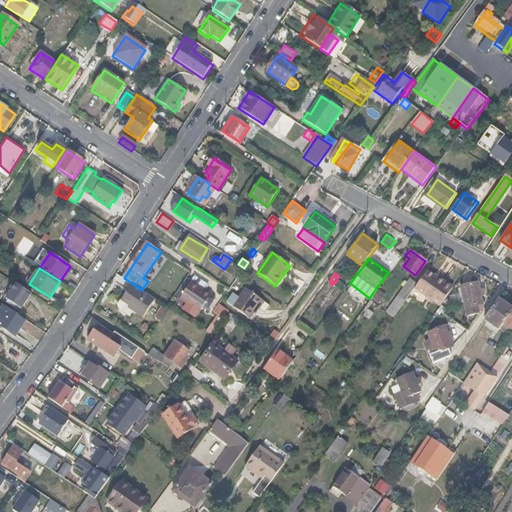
[(437,280),(426,273),(417,285),(414,289),(431,301),(444,282),(438,278),(437,280)]
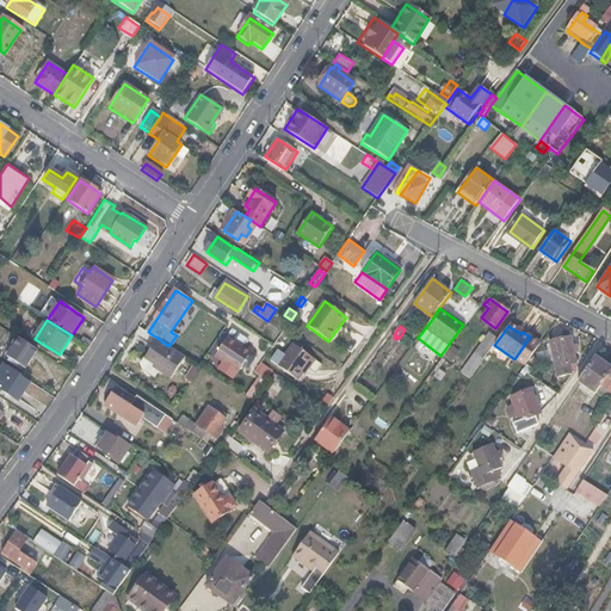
[(217,358),(230,337),(224,332),(210,353),(217,358)]
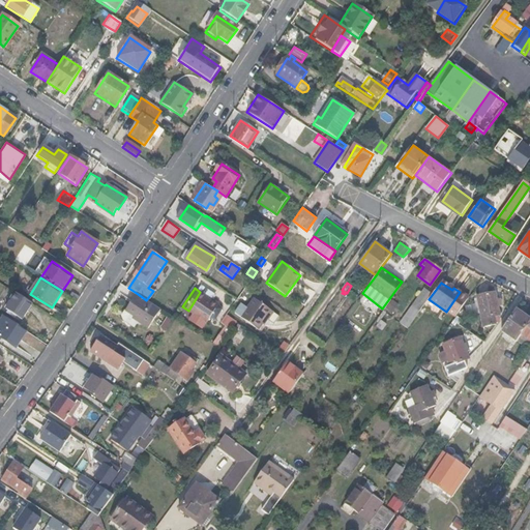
[(419,312),(429,299),(432,295),(422,288),(411,304),(419,312)]
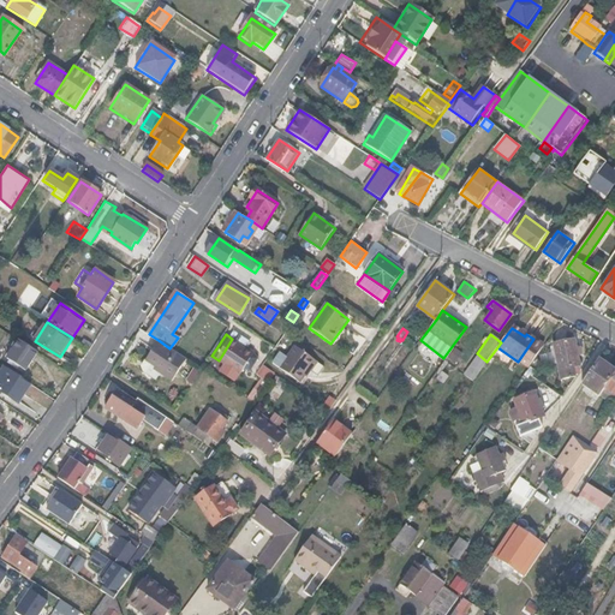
[(180,339),(178,338),(169,348),(172,350),(180,339)]
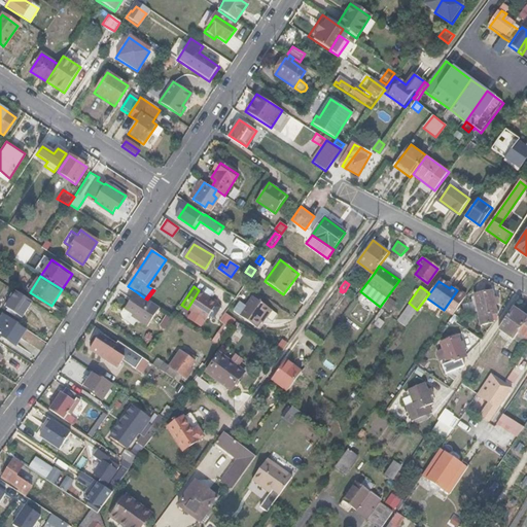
[(219,304),(199,290),(187,309),(208,322),(211,318),(219,305),(219,304)]
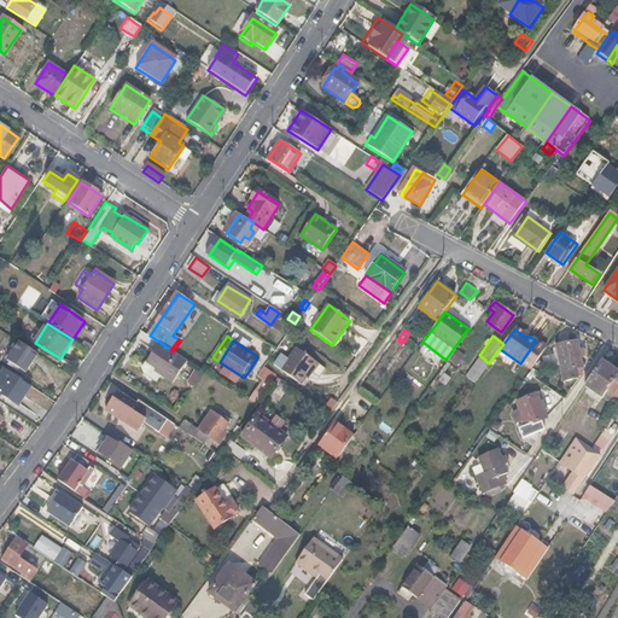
[(27,373),(38,355),(18,342),(7,361),(27,373)]
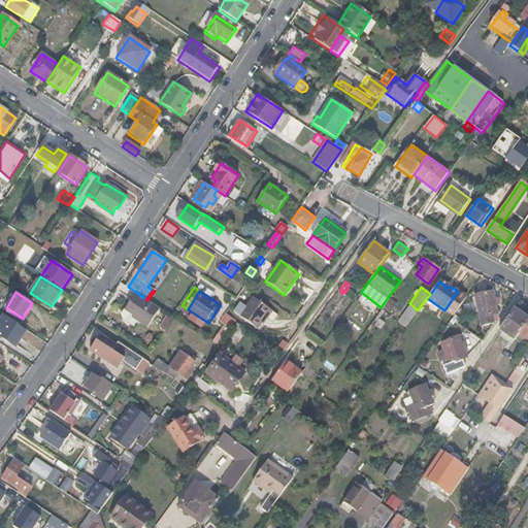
[(147,300),(145,299),(137,293),(126,310),(138,319),(137,320),(149,328),(161,309),(147,300)]
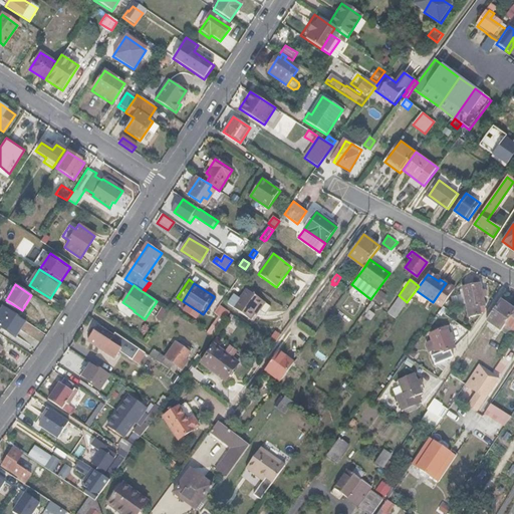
[(481,306),(478,285),(462,289),(467,317),(481,306)]
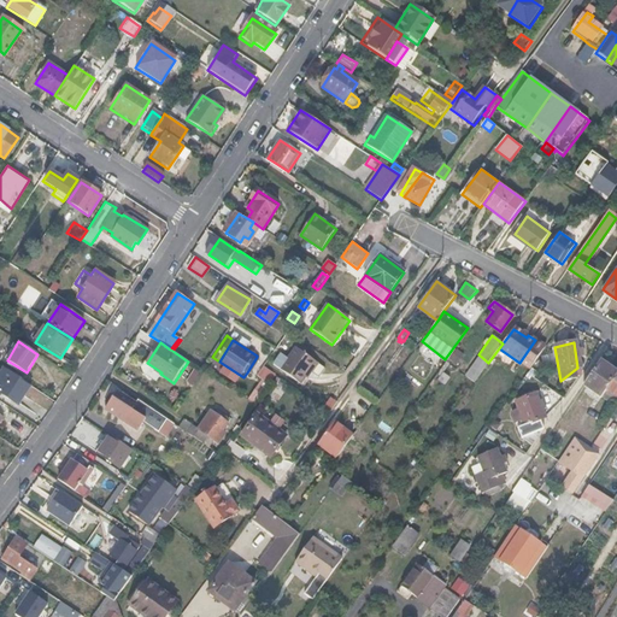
[(310,370),(316,362),(297,346),(287,358),(280,369),(299,385),(310,370)]
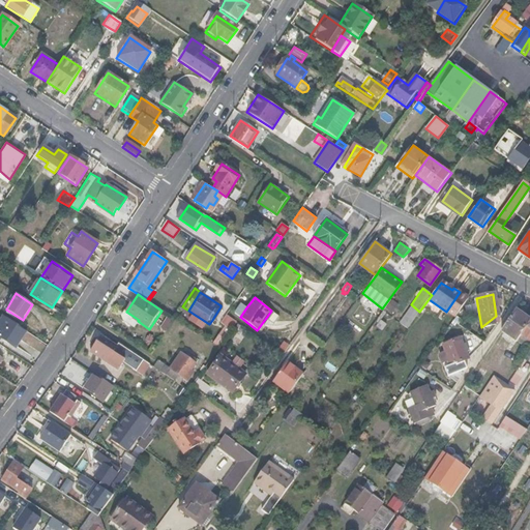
[(240,317),(246,307),(239,302),(233,312),(240,317)]
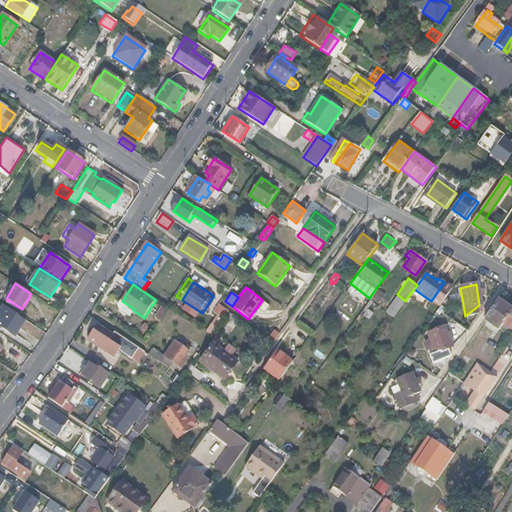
[(393,317),(405,301),(397,294),(385,311),(393,317)]
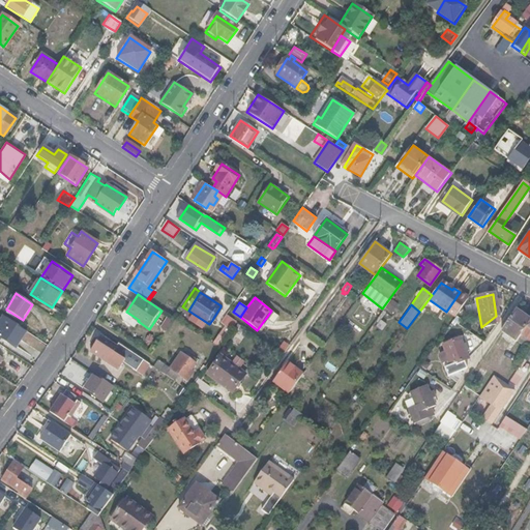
[(221,306),(212,320),(217,321),(224,311),(221,306)]
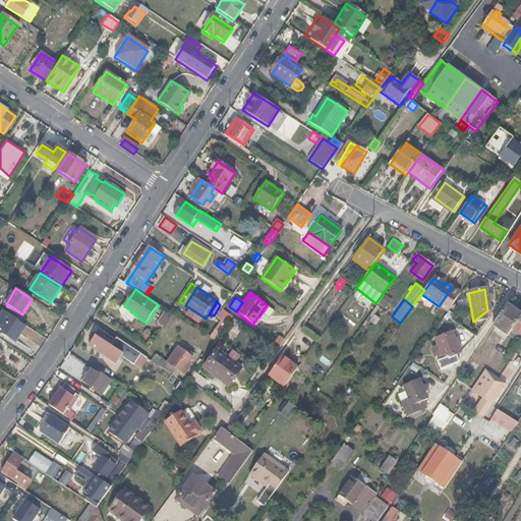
[(267,305),(262,312),(267,316),(272,309),(267,305)]
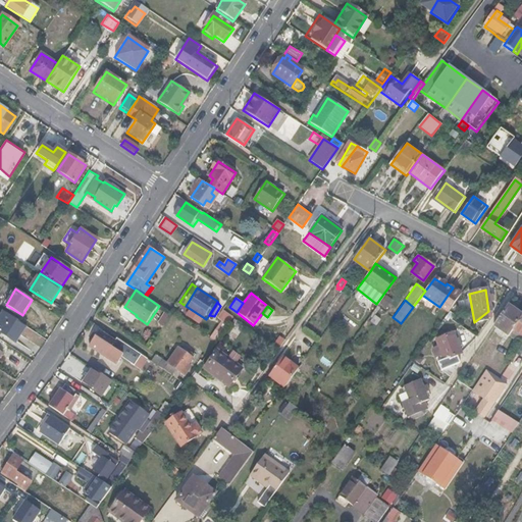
[(137,315),(124,307),(121,311),(122,315),(133,322),(136,316),(137,315)]
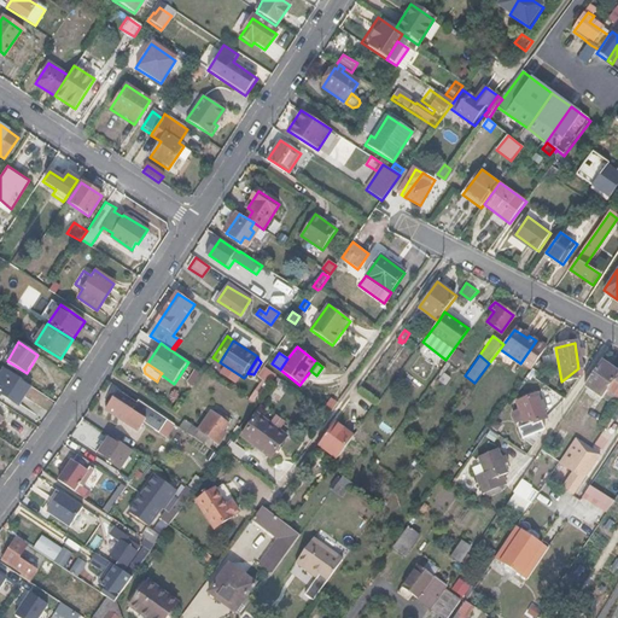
[(583,389),(601,401),(606,392),(617,375),(600,363),(583,389)]
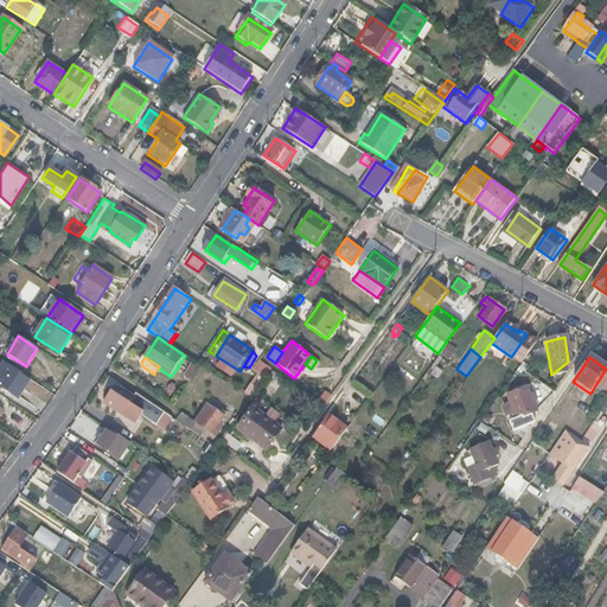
[(199,364),(192,360),(185,370),(192,375),(199,364)]
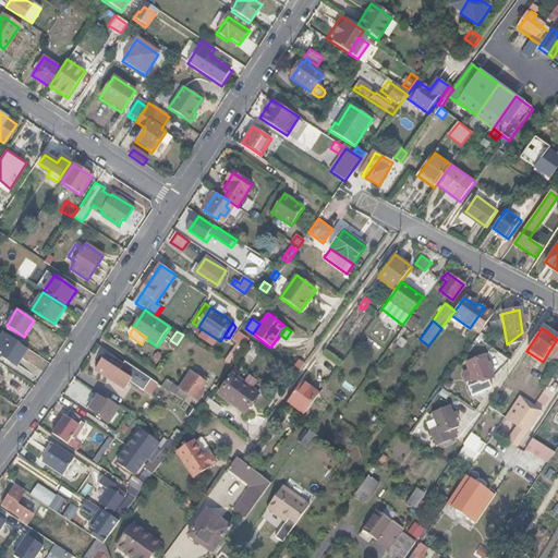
[(243,348),(249,339),(238,331),(232,339),(237,343),(243,348)]
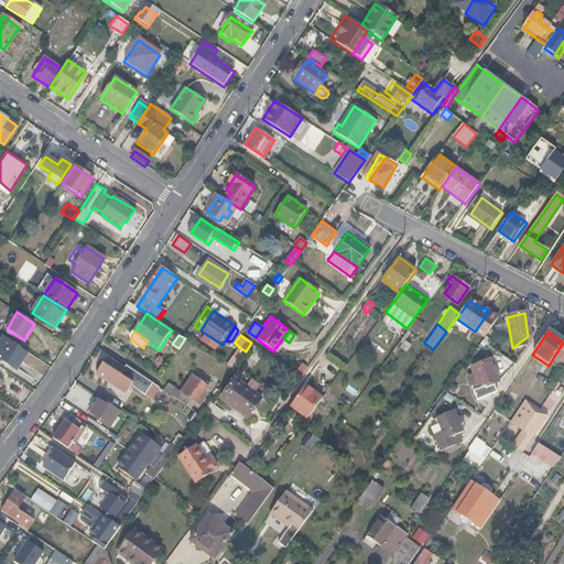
[(0,358),(17,370),(29,353),(4,336),(0,342),(0,358)]
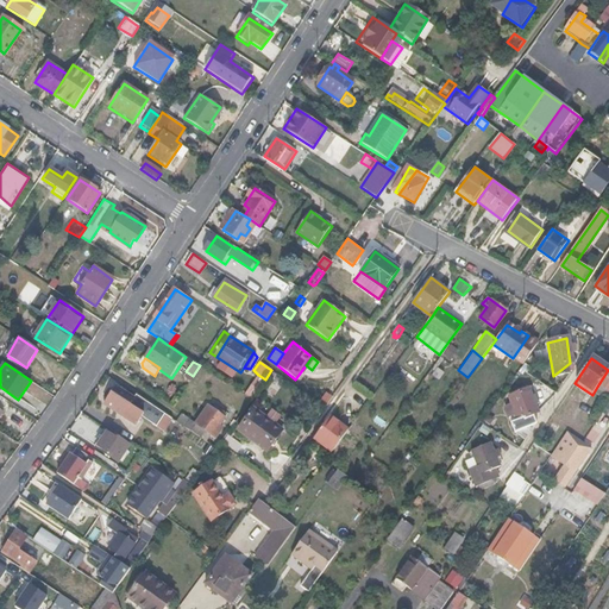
[(608,370),(597,387),(608,394),(608,370)]
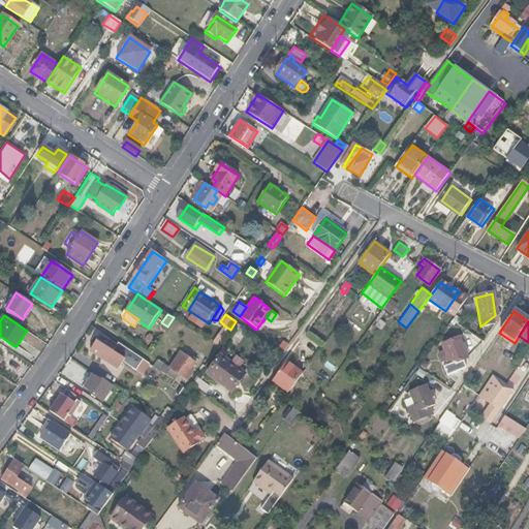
[(189,328),(182,323),(178,330),(185,335),(189,328)]
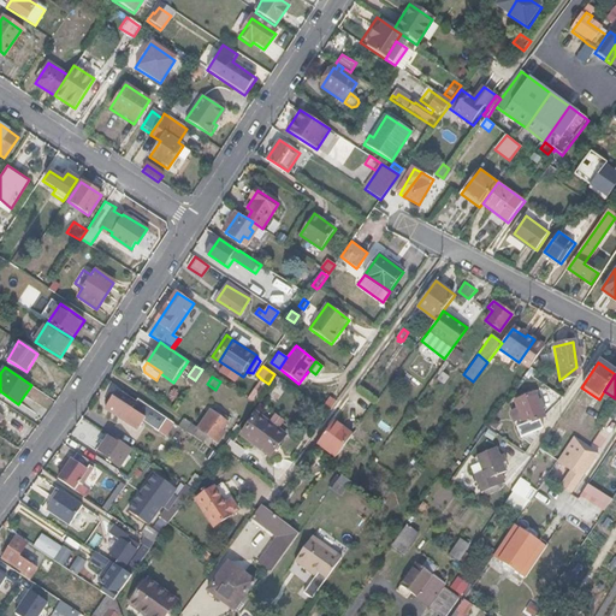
[(268,384),(261,379),(247,400),(254,404),(268,384)]
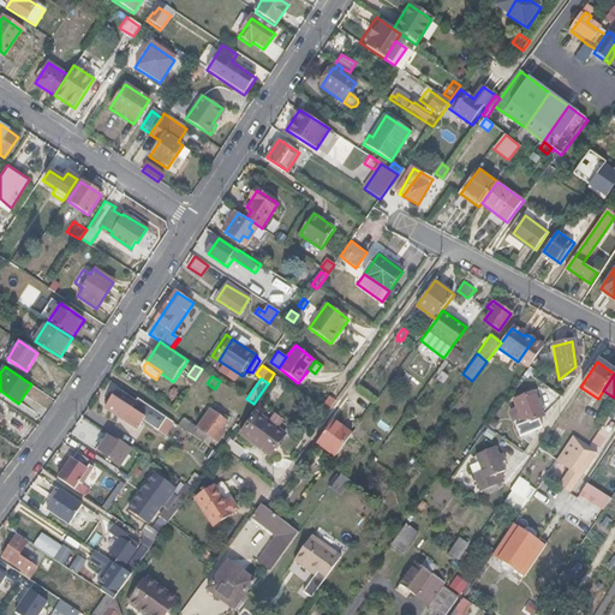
[(137,402),(119,390),(106,408),(138,430),(144,421),(168,437),(175,424),(139,400),(137,402)]
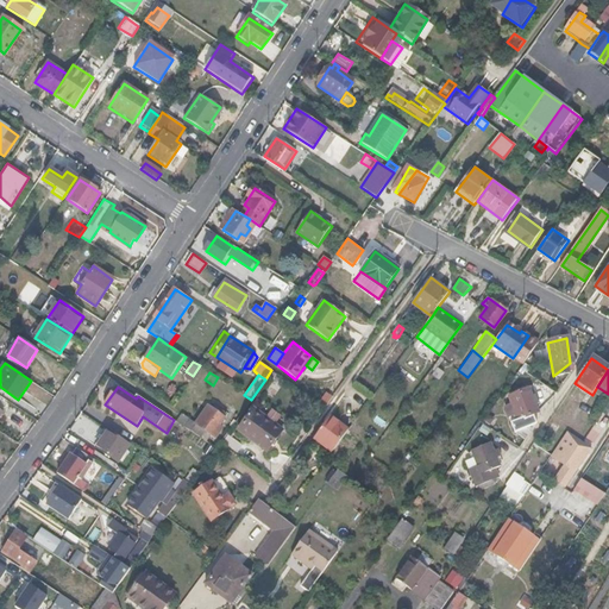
[(537,414),(528,391),(509,397),(516,420),(508,424),(513,433),(518,432),(526,438),(534,425),(531,416),(537,414)]
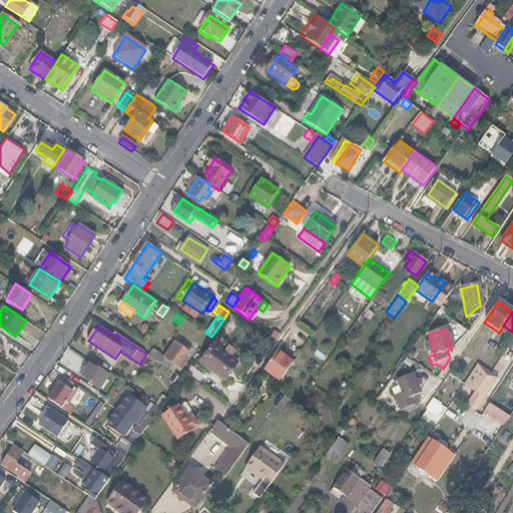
[(273,344),(280,334),(274,331),(268,340),(273,344)]
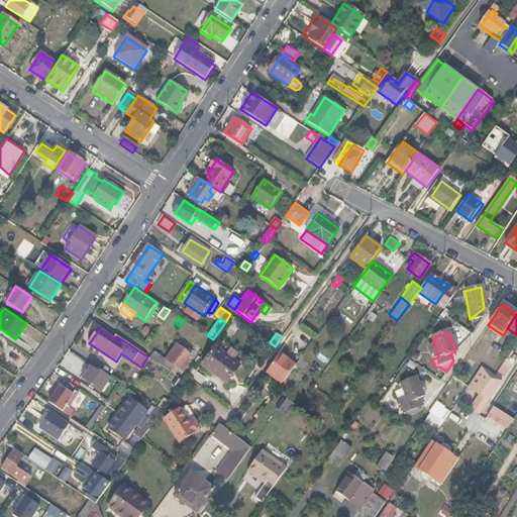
[(213,339),(207,335),(205,334),(196,345),(205,351),(213,339)]
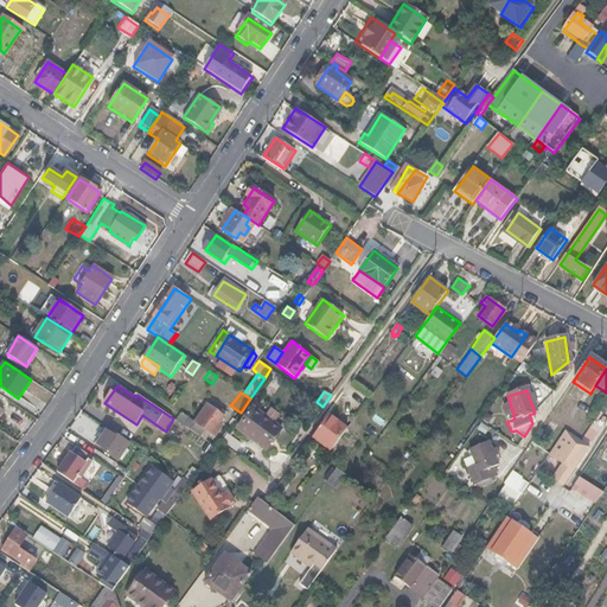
[(227,413),(206,398),(199,408),(203,410),(196,420),(195,421),(203,427),(212,434),(227,413)]
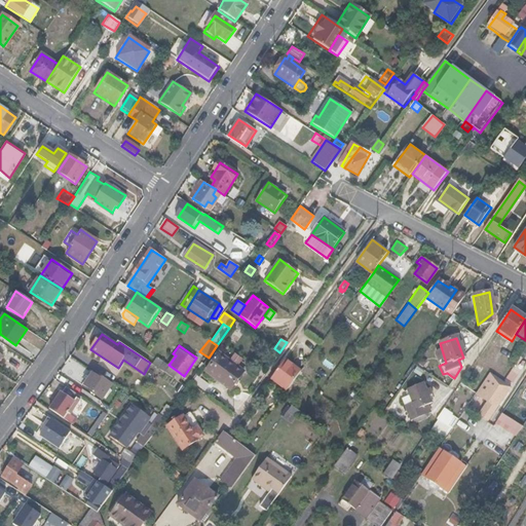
[(243,372),(219,353),(205,371),(229,390),(243,372)]
